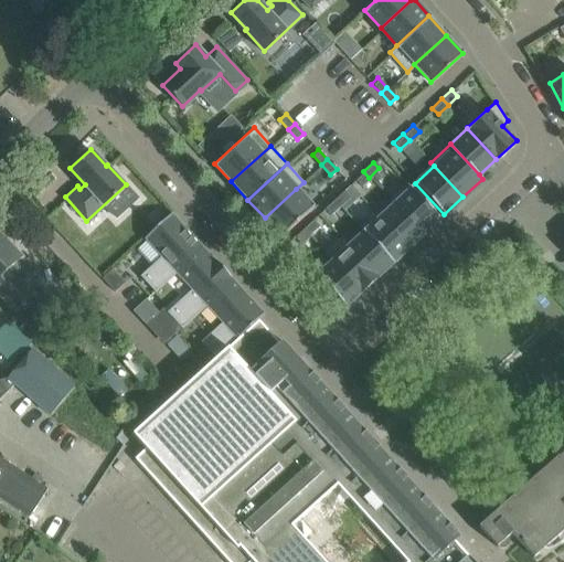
[(353,180),(360,187),(369,178),(363,171),(353,180)]
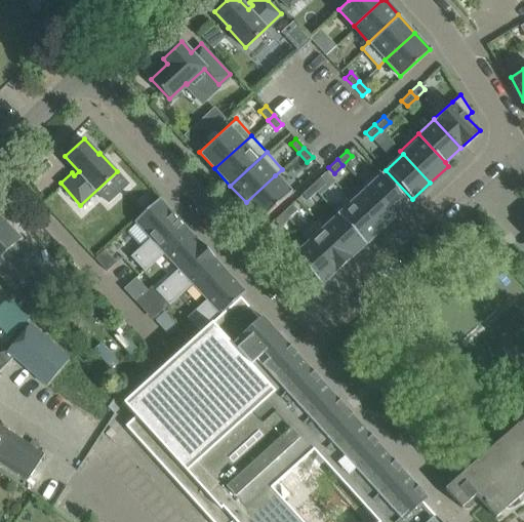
[(362,184),(365,187),(393,217),(409,202),(378,169),(362,184)]
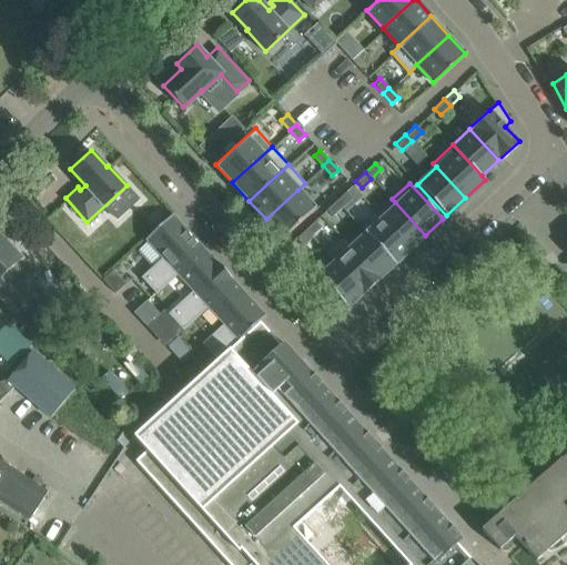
[(314,208),(297,190),(266,219),(282,236),(314,208)]
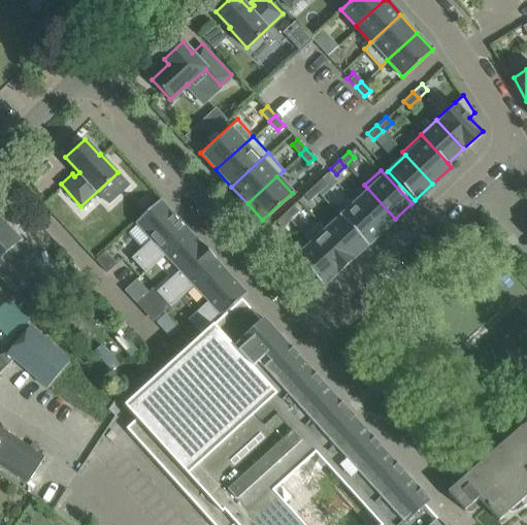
[(327,183),(321,176),(313,186),(318,191),(327,183)]
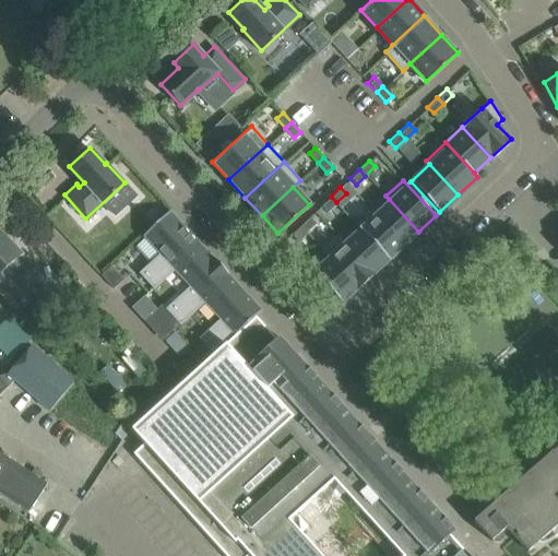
[(321,205),(327,211),(336,202),(331,197),(321,205)]
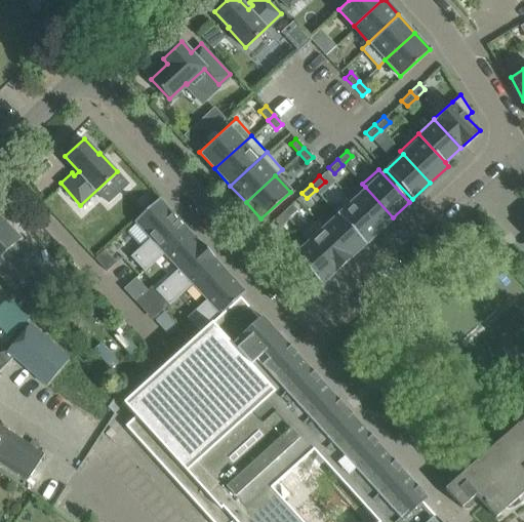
[(379,229),(393,217),(365,187),(352,199),(379,229)]
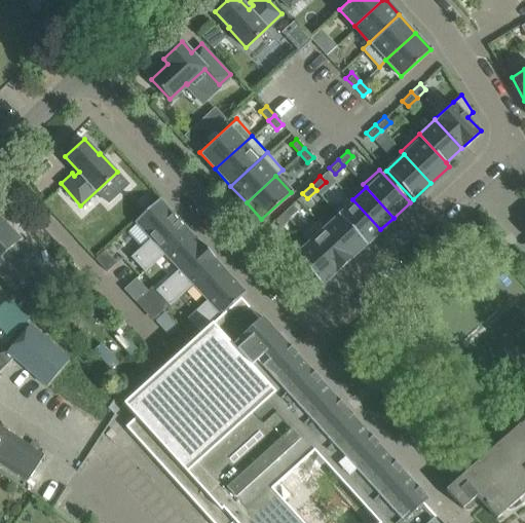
[(334,211),(337,214),(365,245),(380,229),(352,199),(349,196),(334,211)]
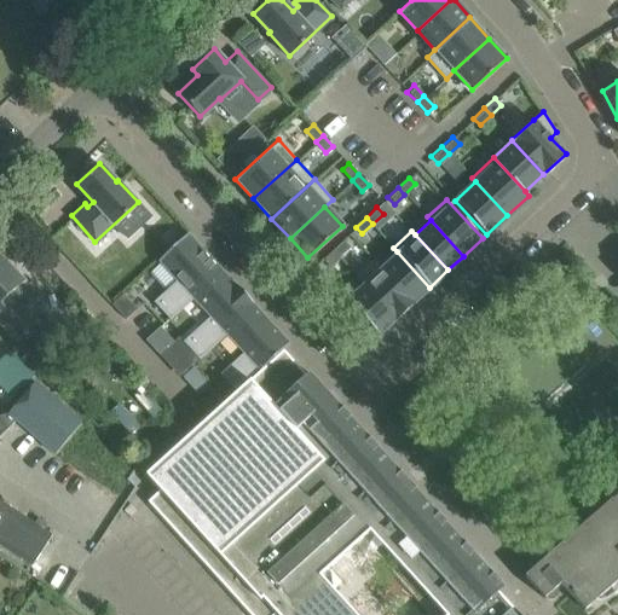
[(188,232),(157,259),(175,279),(152,300),(169,318),(192,297),(221,270),(188,232)]
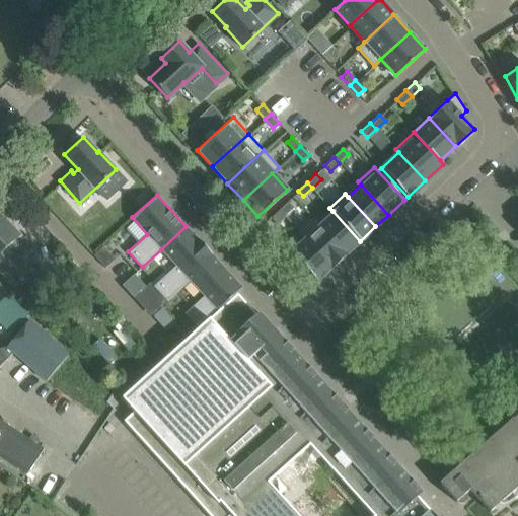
[(279,209),(284,215),(293,207),(287,201),(279,209)]
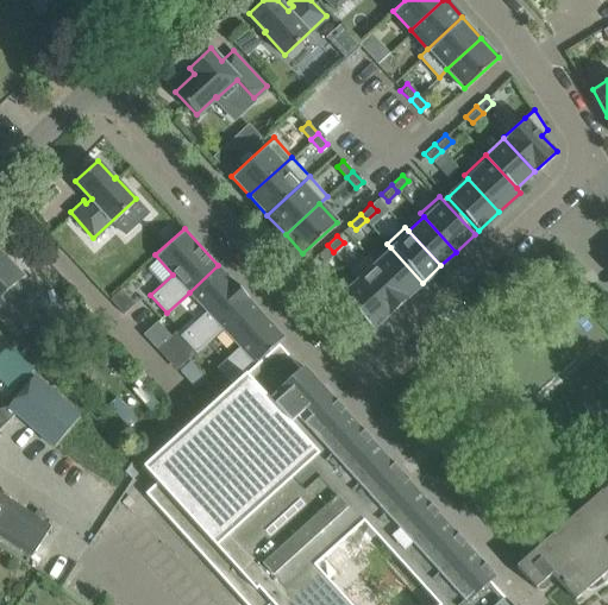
[(327,245),(318,253),(325,260),(333,252),(327,245)]
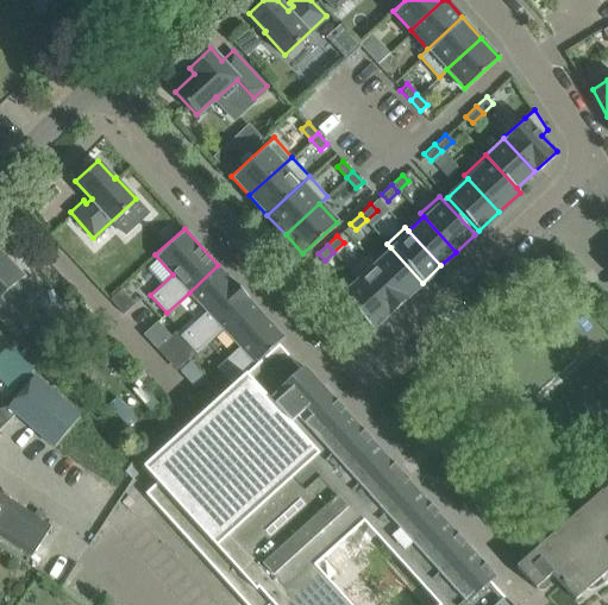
[(407,296),(422,283),(390,247),(375,262),(407,296)]
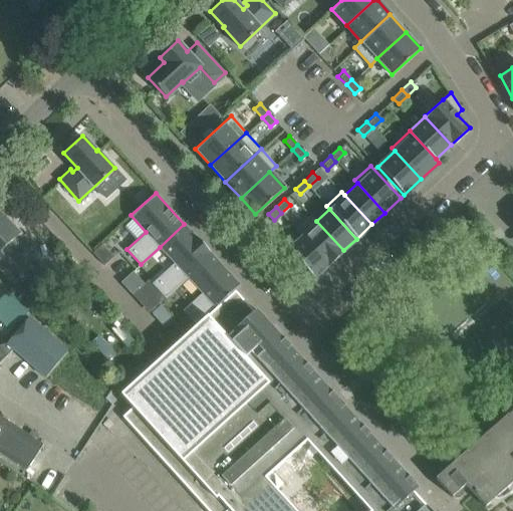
[(27,267),(10,250),(23,237),(0,212),(0,266),(13,280),(27,267)]
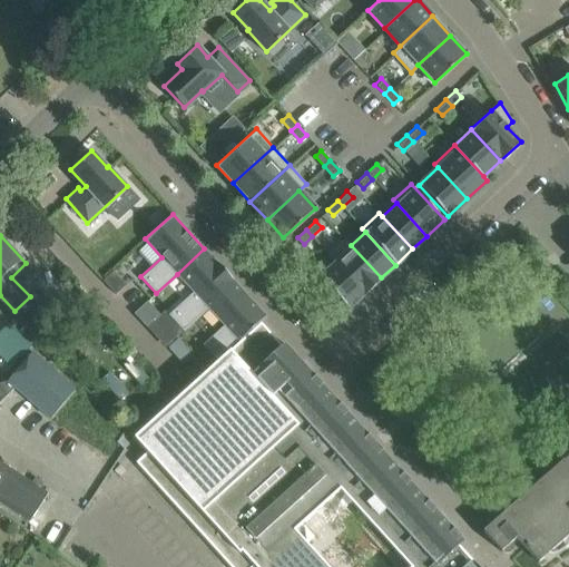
[(326,254),(334,261),(364,294),(381,277),(351,245),(344,237),(326,254)]
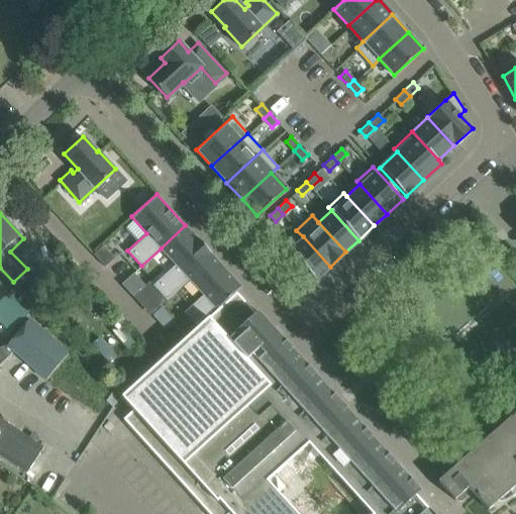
[(166,299),(188,278),(213,255),(210,252),(211,252),(197,237),(185,225),(161,248),(175,264),(152,284),(166,299)]
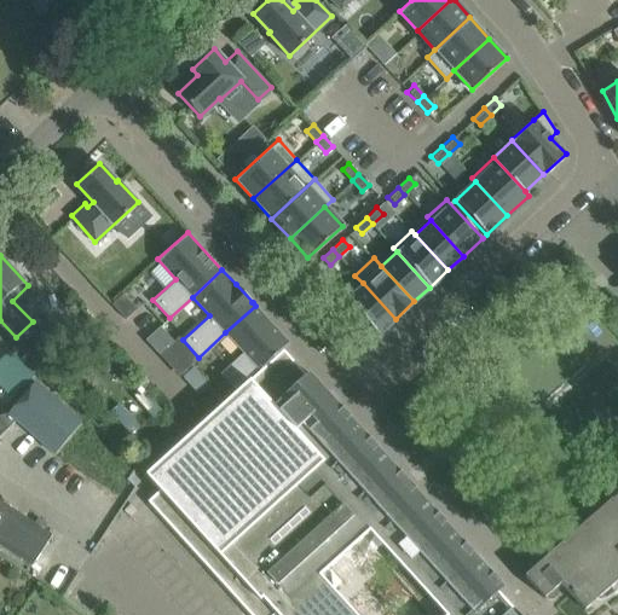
[(377,335),(396,319),(363,283),(346,299),(377,335)]
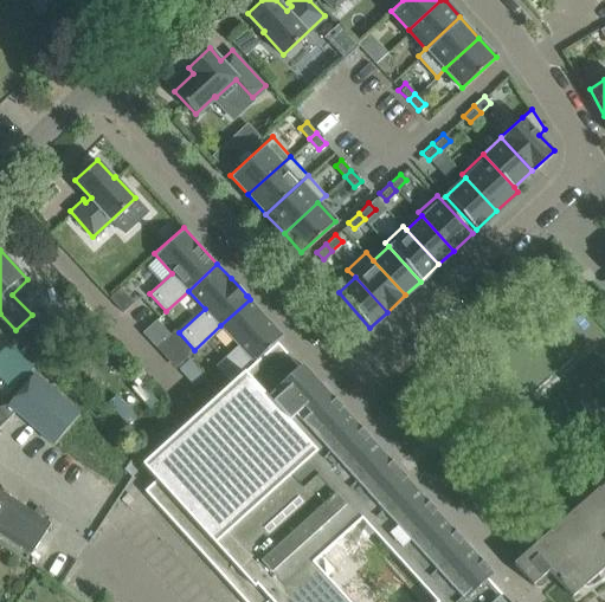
[(121,284),(110,293),(124,309),(135,299),(121,284)]
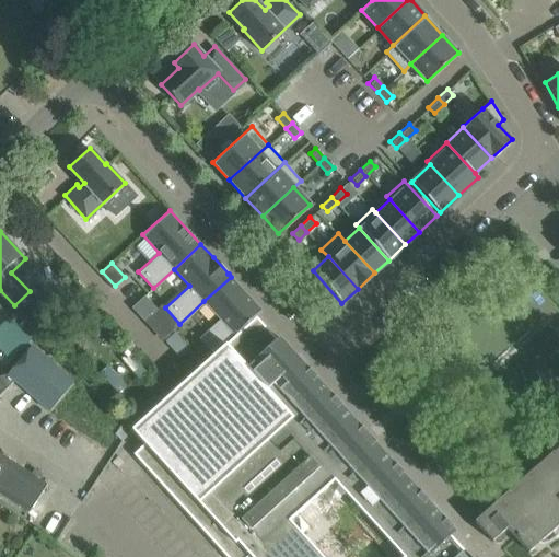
[(261,309),(231,277),(204,301),(220,317),(198,337),(213,354),(255,315),(261,309)]
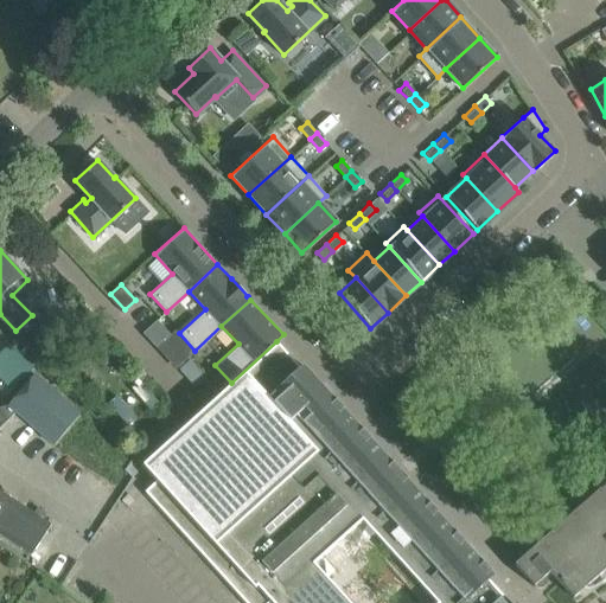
[(154,321),(145,331),(151,338),(161,327),(154,321)]
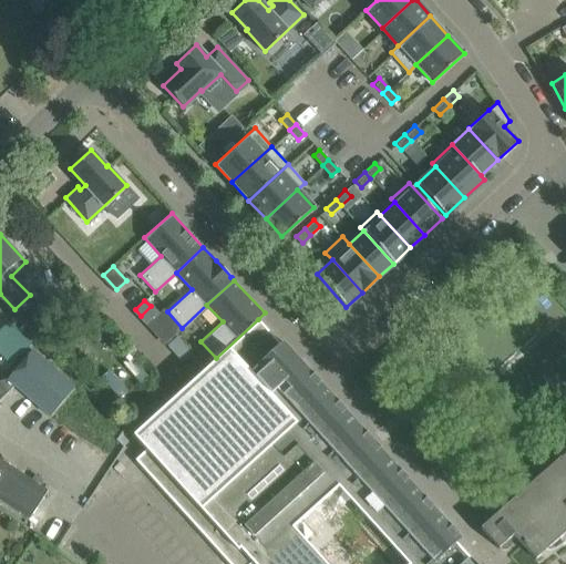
[(33,309),(19,324),(39,342),(52,329),(33,309)]
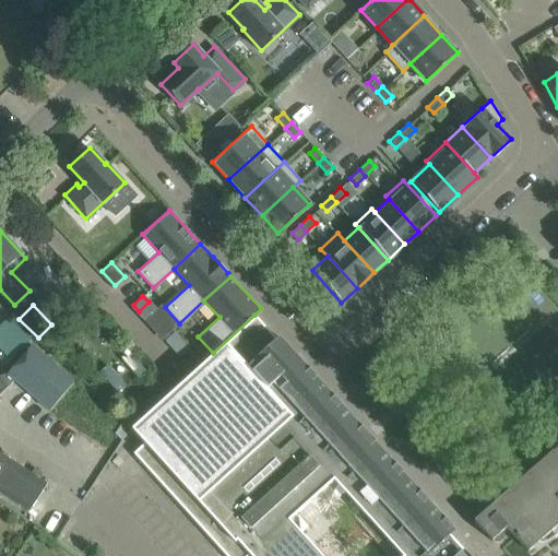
[(262,323),(254,315),(213,353),(193,370),(175,388),(131,427),(132,428),(144,442),(133,452),(226,555),(245,555),(249,554),(250,555),(467,555),(462,549),(459,553),(446,537),(449,534),(454,530),(446,519),(376,444),(369,449),(352,429),(358,424),(296,354),(279,335),(275,338),(262,323)]
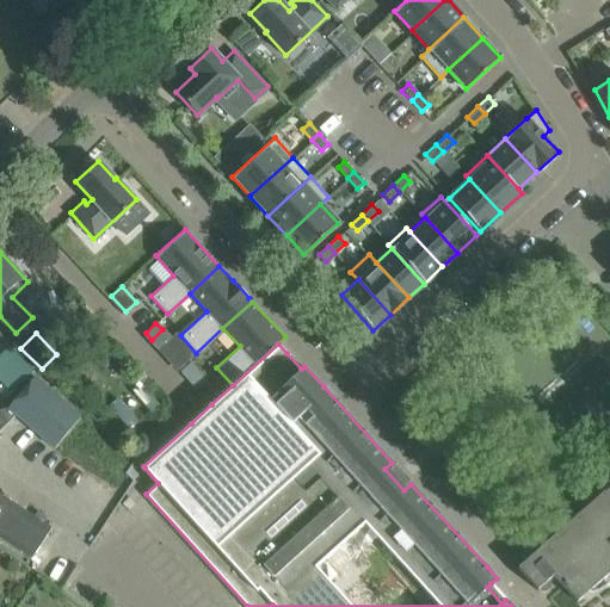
[(11,346),(0,358),(19,376),(30,364),(19,354),(11,346)]
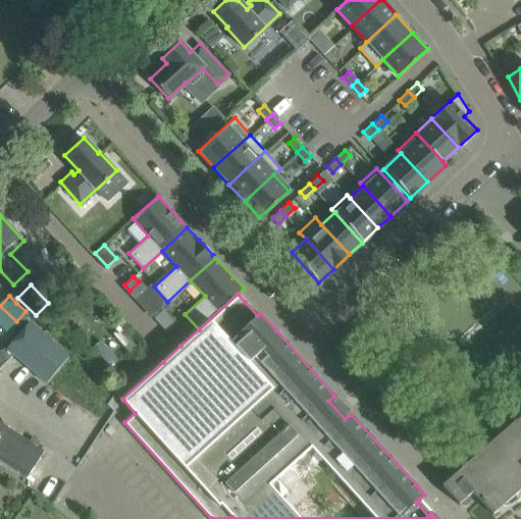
[(162,308),(153,316),(167,330),(175,323),(162,308)]
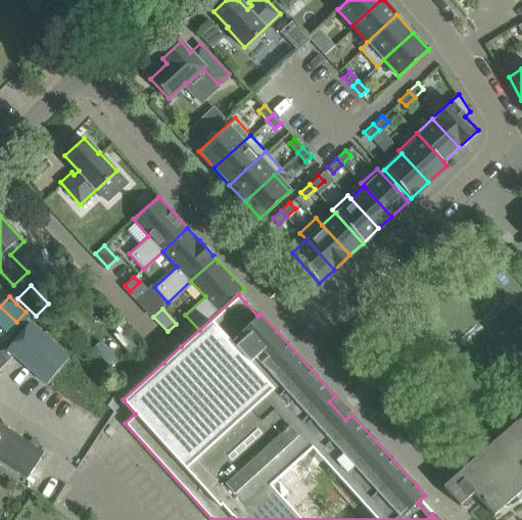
[(0,364),(1,365),(11,355),(45,382),(47,380),(66,357),(30,323),(7,348),(0,350),(0,364)]
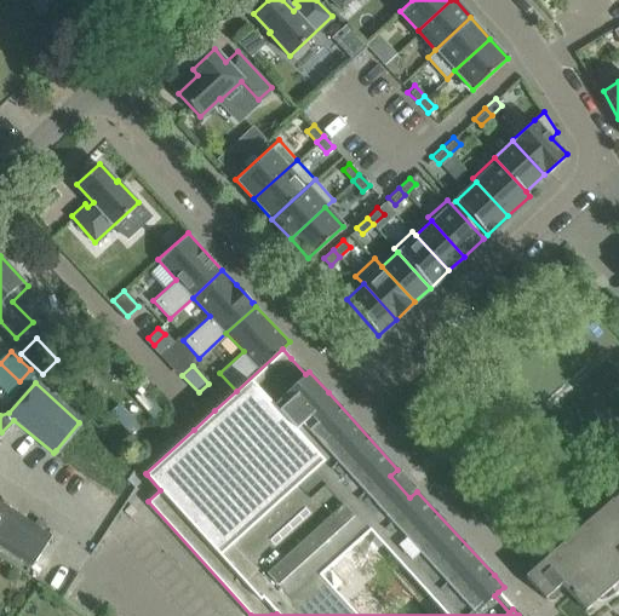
[(618,490),(615,494),(618,498),(618,501),(617,504),(612,498),(567,536),(573,542),(568,546),(563,540),(525,575),(544,597),(548,599),(552,599),(555,596),(556,592),(555,588),(561,582),(584,609),(599,597),(596,594),(618,576),(618,490)]
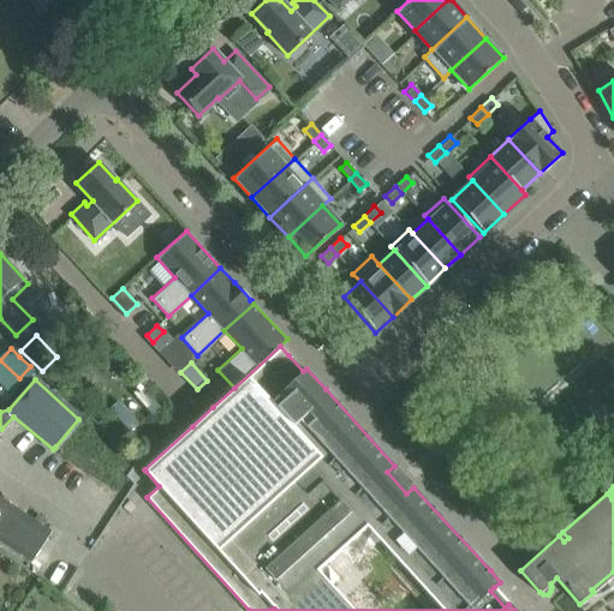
[(0,541),(9,546),(30,562),(51,531),(0,497),(0,541)]
